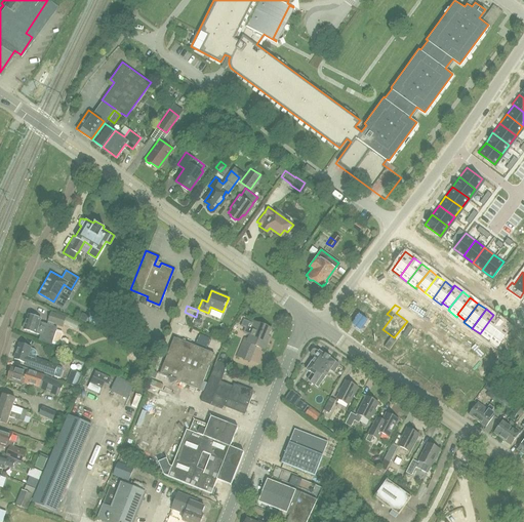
[(63,325),(63,322),(75,327),(78,320),(65,314),(50,310),(46,321),(63,325)]
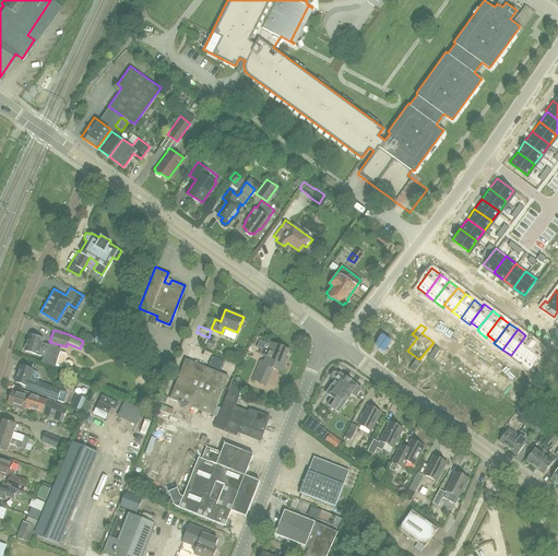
[(60,346),(42,341),(43,336),(30,333),(26,341),(24,342),(23,345),(24,347),(24,349),(42,354),(40,359),(54,365),(55,364),(60,365),(62,364),(66,353),(64,350),(59,349),(60,346)]
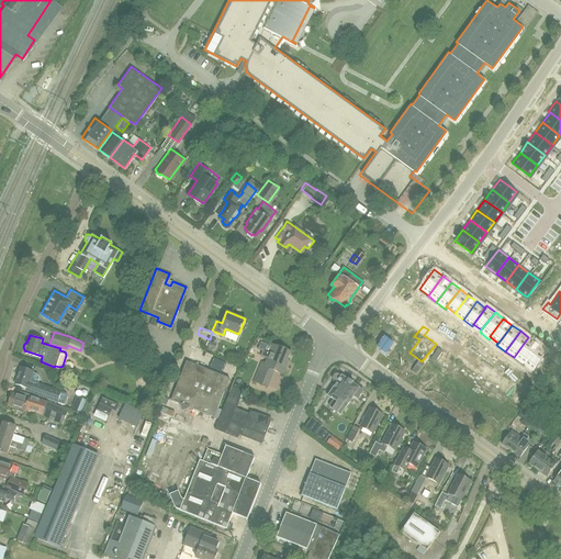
[(528,337),(514,357),(523,365),(524,362),(524,361),(537,344),(528,337)]
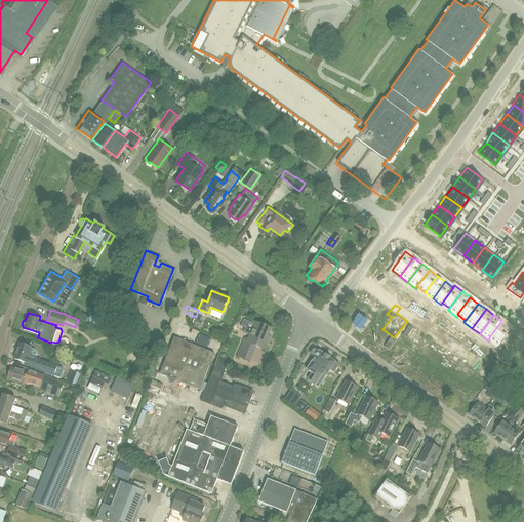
[(247,337),(243,336),(239,347),(238,347),(235,353),(249,359),(251,353),(255,344),(264,347),(267,338),(265,337),(270,326),(254,320),(247,337)]
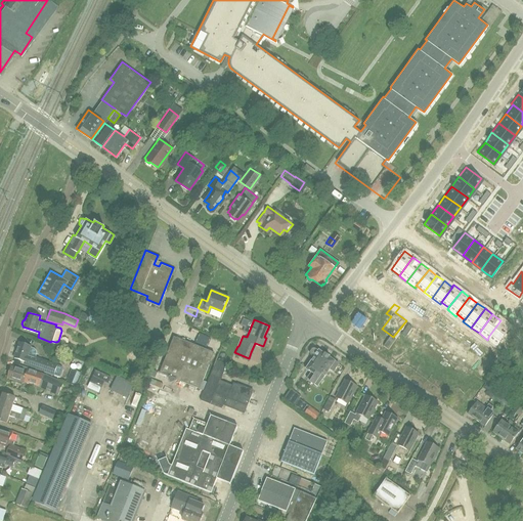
[(500,320),(488,337),(488,338),(496,343),(509,327),(500,320)]
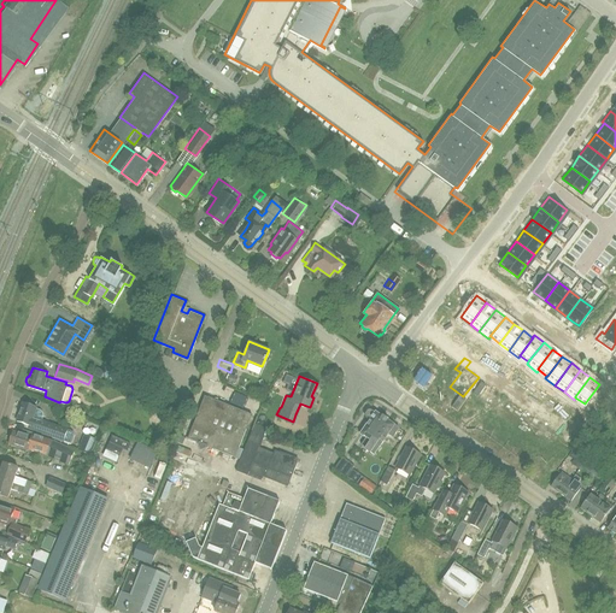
[(485,399),(477,408),(486,414),(487,413),(493,418),(509,396),(494,385),(493,388),(487,383),(479,394),(485,399)]
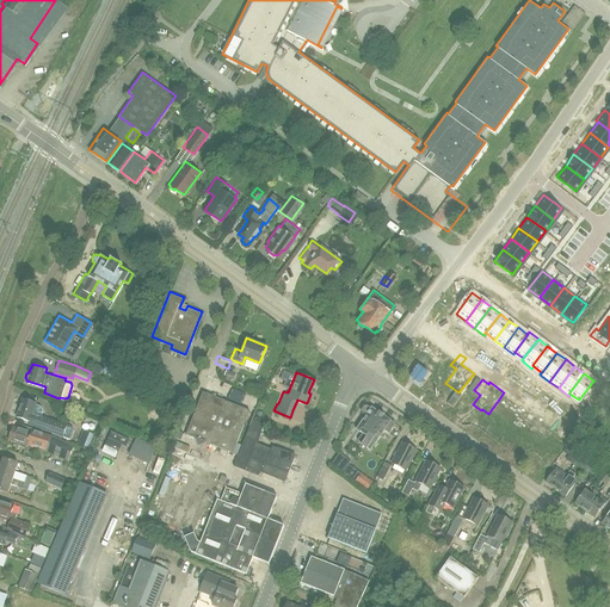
[(254,402),(258,390),(246,388),(242,398),(254,402)]
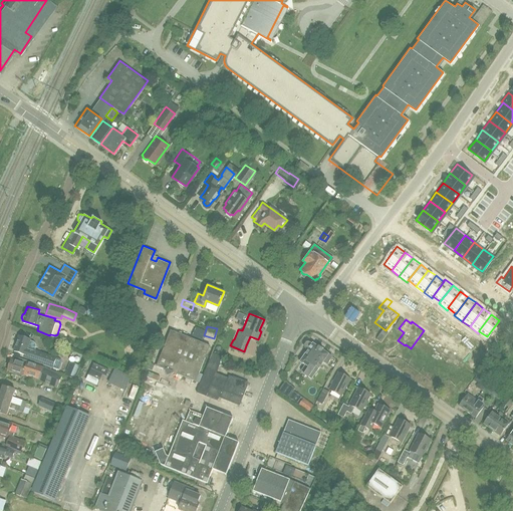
[(170,328),(156,363),(195,379),(209,344),(170,328)]
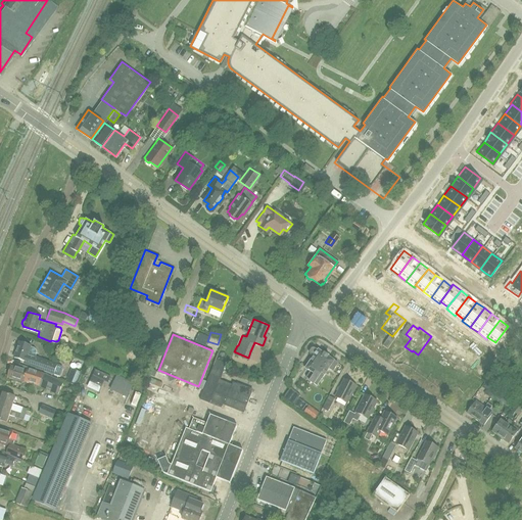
[(38,367),(53,372),(53,371),(60,373),(62,367),(61,365),(56,363),(56,362),(49,360),(35,355),(36,349),(35,347),(33,345),(30,344),(31,343),(18,339),(13,356),(25,360),(25,362),(38,367)]
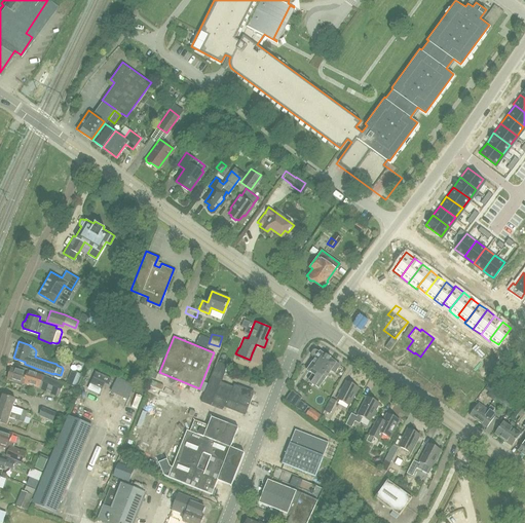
[(319,350),(315,348),(312,348),(310,352),(309,353),(314,357),(306,369),(311,372),(307,377),(311,380),(310,382),(317,386),(330,369),(334,371),(339,364),(319,349),(319,350)]
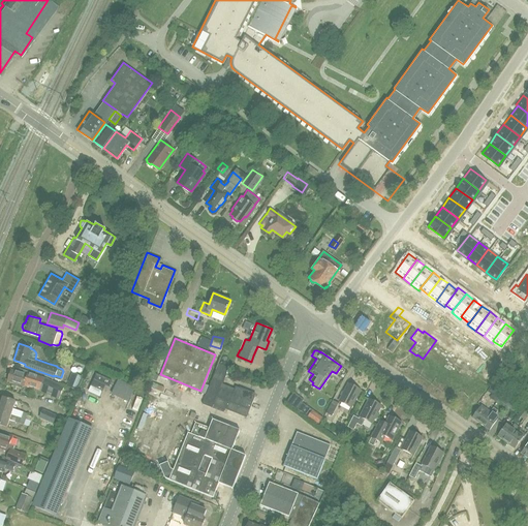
[(63,384),(48,377),(35,373),(27,371),(28,369),(19,367),(18,370),(10,368),(6,379),(16,382),(17,384),(21,385),(22,384),(23,384),(23,383),(31,387),(37,389),(57,397),(63,384)]
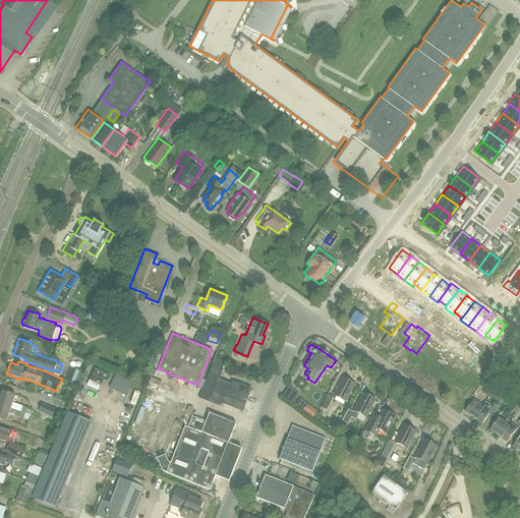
[(250,387),(235,381),(231,379),(230,381),(219,377),(222,365),(212,361),(198,396),(208,400),(220,405),(222,401),(241,409),(250,387)]
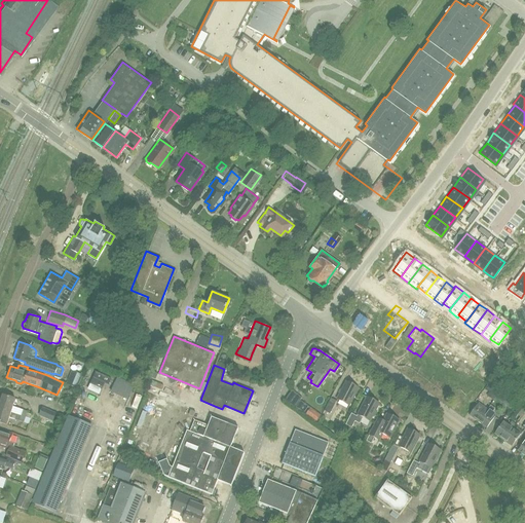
[(70,368),(65,381),(76,386),(81,373),(70,368)]
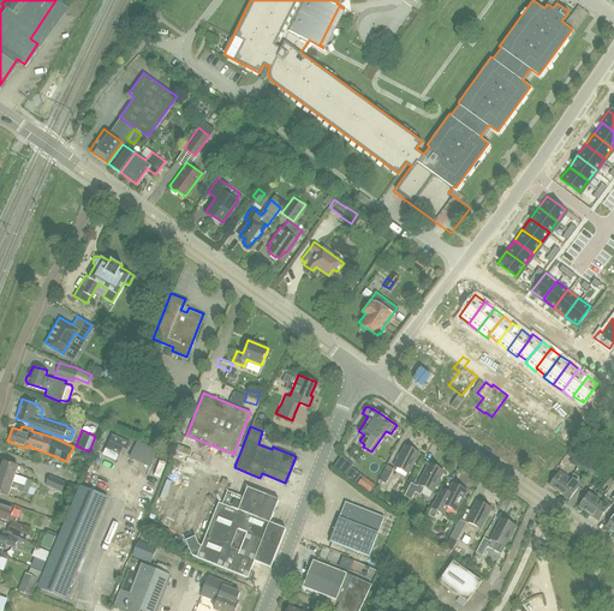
[(132,436),(125,439),(129,448),(136,444),(132,436)]
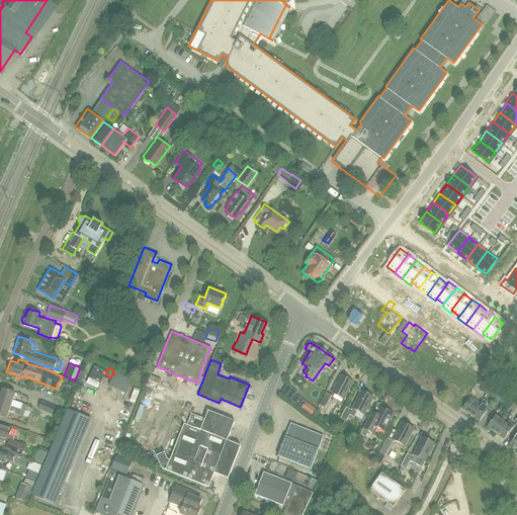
[(111,380),(125,388),(130,376),(115,370),(111,380)]
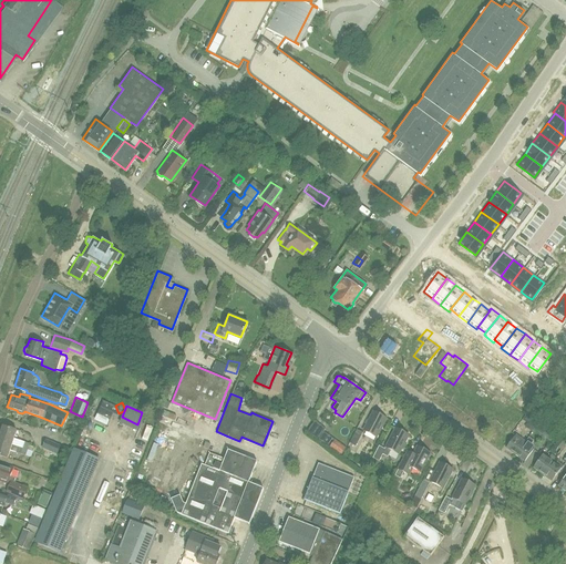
[(386,416),(372,409),(362,428),(376,434),(386,416)]
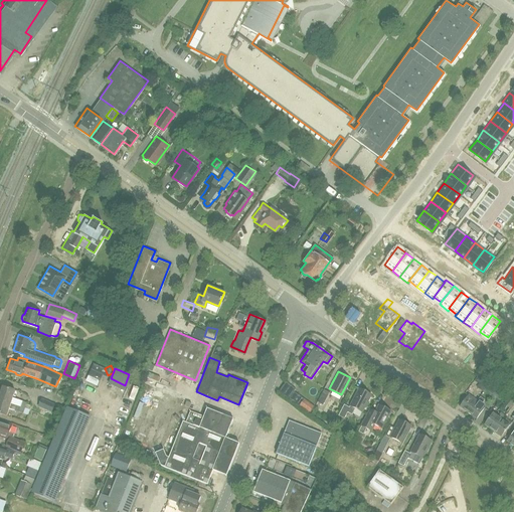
[(485,388),(491,385),(485,372),(479,375),(485,388)]
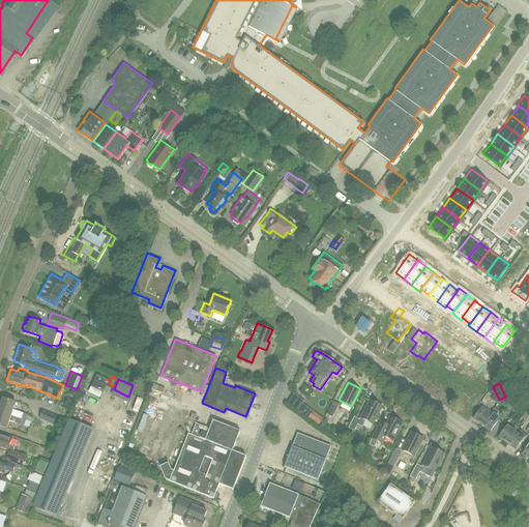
[(86,390),(97,397),(101,390),(90,384),(86,390)]
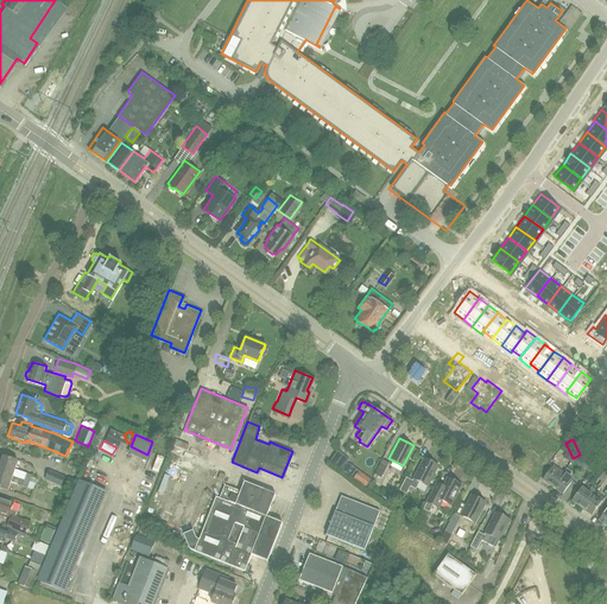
[(2,453),(0,459),(0,470),(33,482),(36,476),(29,475),(30,472),(14,468),(17,458),(2,453)]
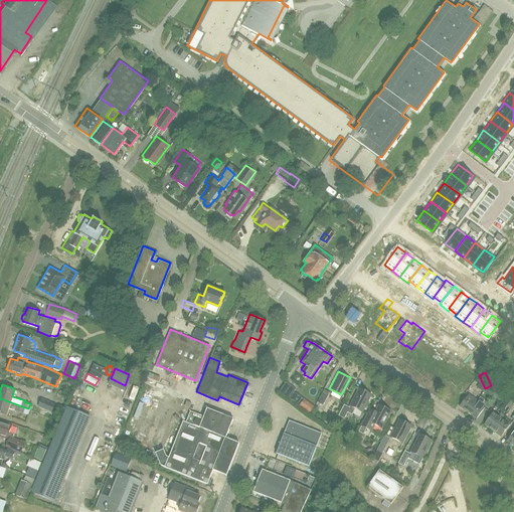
[(504,390),(497,385),(492,391),(499,397),(504,390)]
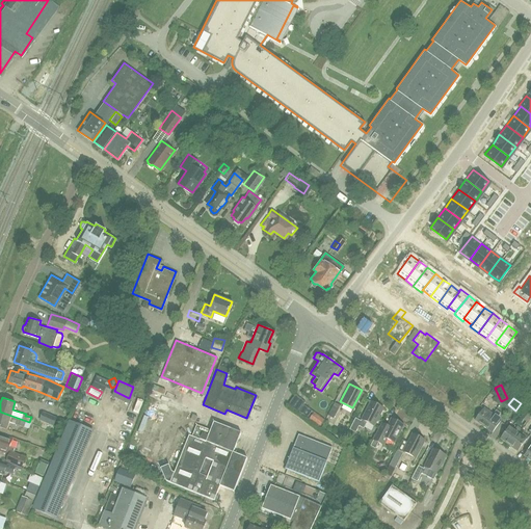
[(348,427),(354,430),(357,424),(363,426),(366,420),(373,423),(382,405),(370,399),(360,419),(354,416),(348,427)]
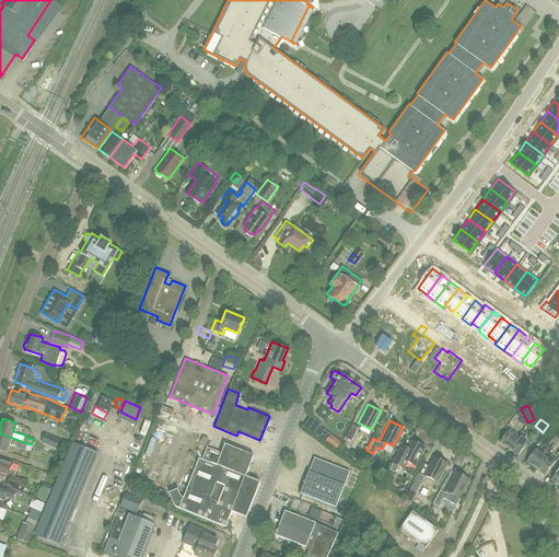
[(344,436),(350,438),(357,425),(351,421),(344,436)]
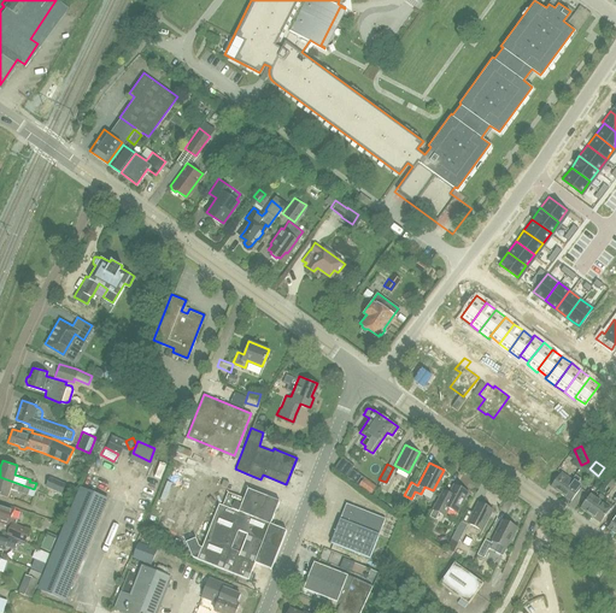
[(561,470),(550,484),(561,491),(570,477),(561,470)]
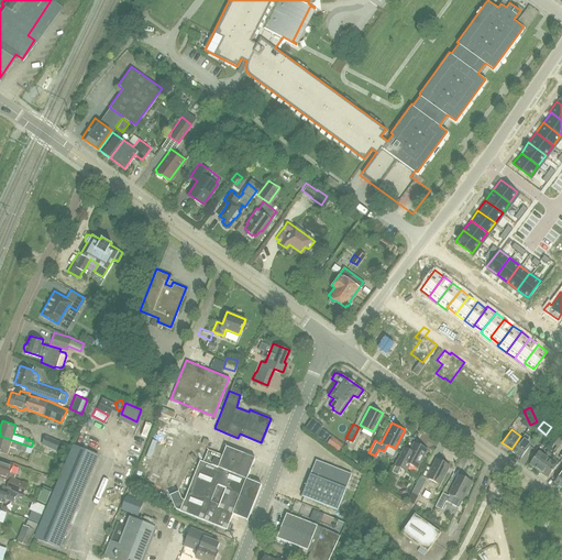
[(55,438),(55,437),(56,436),(46,431),(45,434),(44,434),(41,442),(55,449),(59,439),(55,438)]
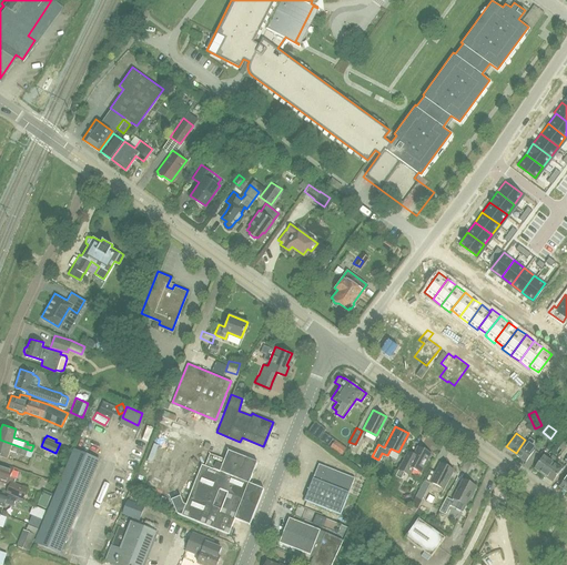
[(525,440),(516,453),(525,460),(535,446),(530,443),(533,440),(528,435),(525,440)]
